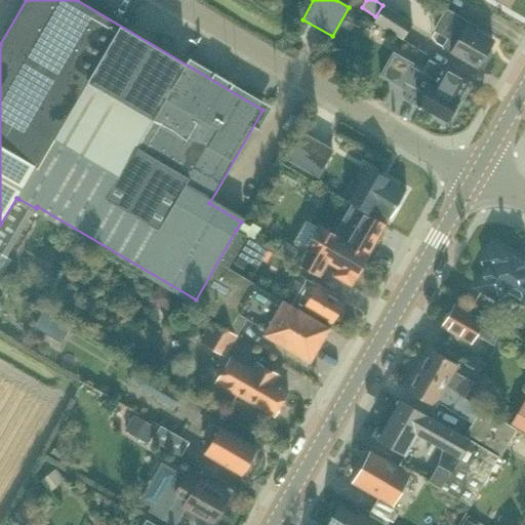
[(375,22),(403,39),(413,23),(386,5),(375,22)]
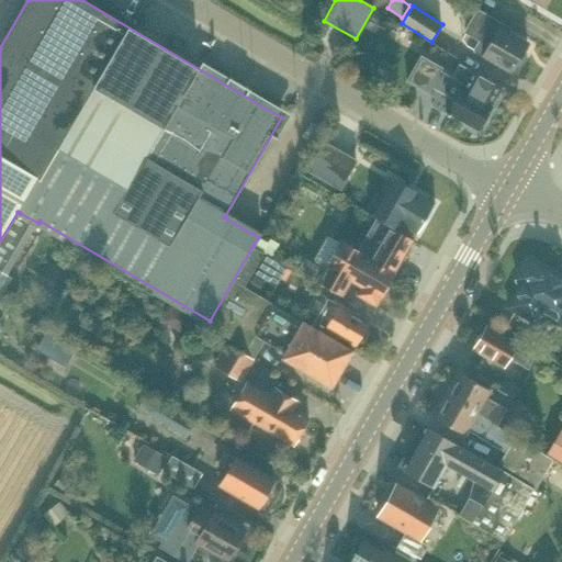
[(479,41),(474,49),(513,71),(528,44),(508,34),(512,29),(478,10),(464,32),(479,41)]
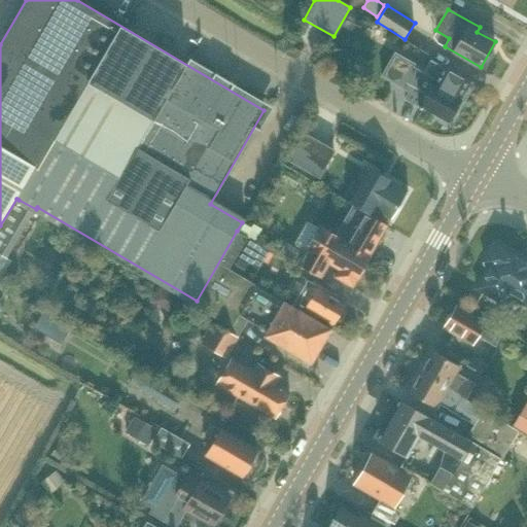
[(471,82),(431,60),(424,72),(414,66),(416,63),(395,51),(382,76),(410,92),(406,99),(419,107),(420,106),(449,121),(460,101),(461,101),(471,82)]
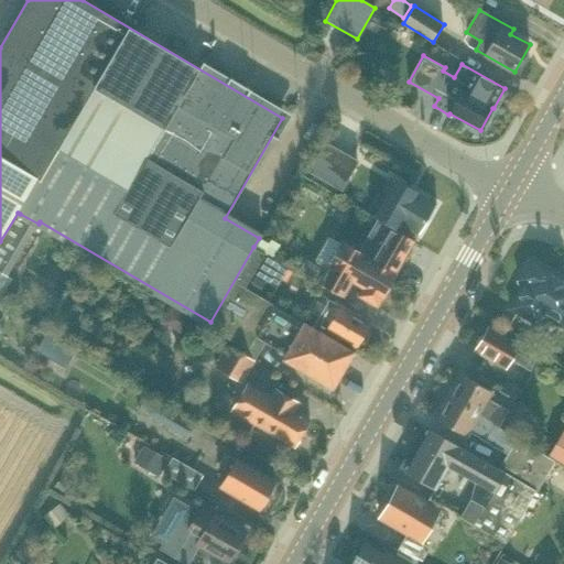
[(343,169),(333,185),(343,191),(358,163),(349,158),(343,169)]
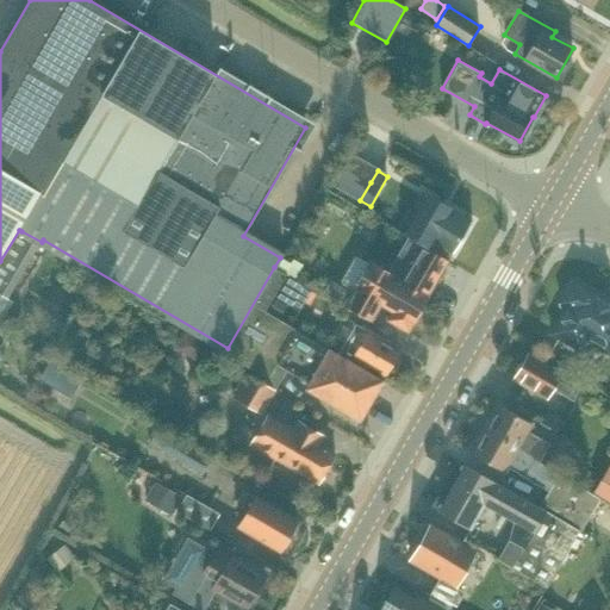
[(422,192),(399,231),(410,238),(416,241),(449,261),(473,221),(422,192)]
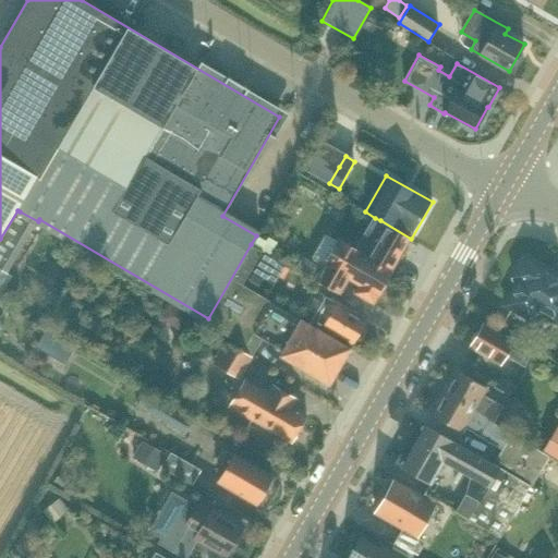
[(9,273),(38,221),(20,211),(0,245),(0,299),(13,276),(9,273)]
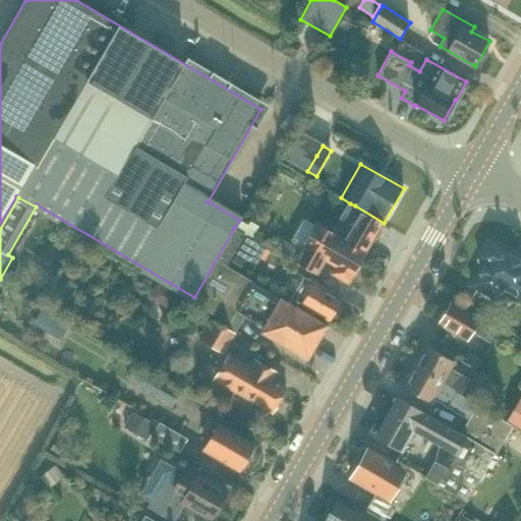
[(336,228),(334,232),(339,235),(343,237),(367,251),(384,223),(355,206),(350,204),(343,216),(336,228)]
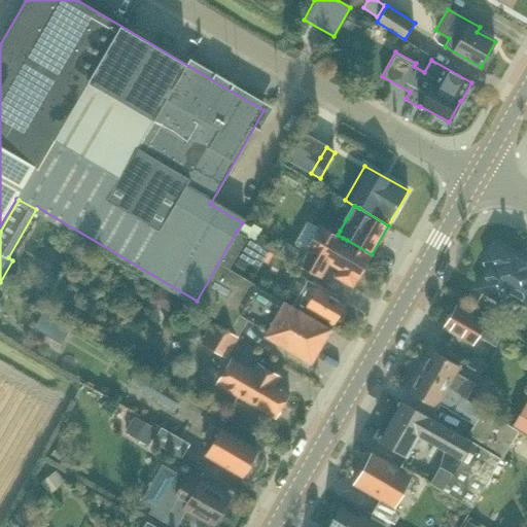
[(309,221),(295,243),(307,250),(299,264),(306,268),(321,278),(329,265),(339,270),(336,276),(353,286),(359,275),(361,276),(366,268),(364,266),(371,256),(372,254),(347,240),(343,238),(338,235),(321,225),(319,227),(309,221)]
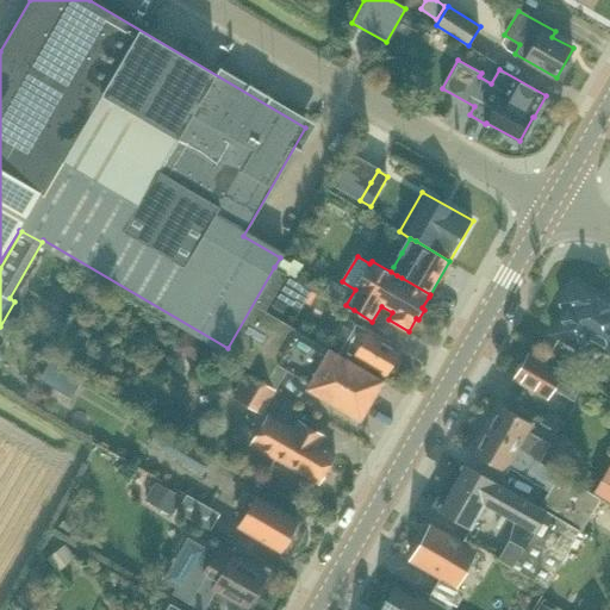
[(284,259),(278,268),(294,279),(304,265),(294,259),(291,263),(284,259)]
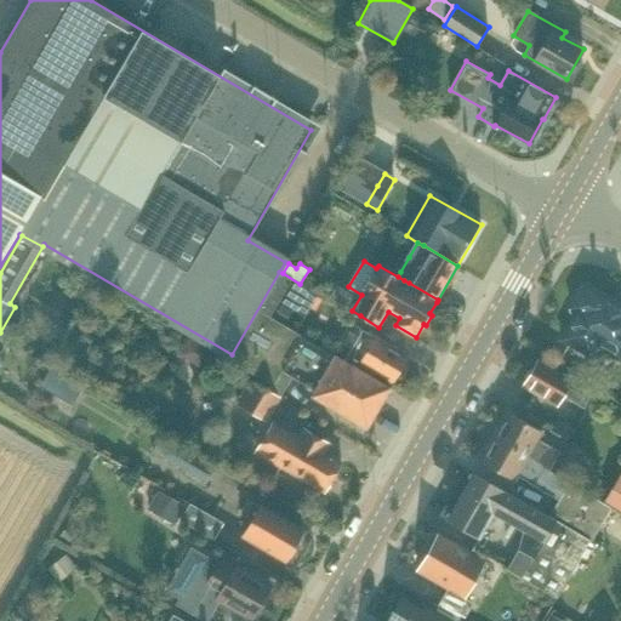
[(345,362),(335,355),(271,317),(292,280),(279,272),(232,354),(228,359),(272,386),(271,389),(280,396),(292,377),(314,389),(312,396),(366,428),(389,388),(357,369),(358,368),(345,360),(345,362)]
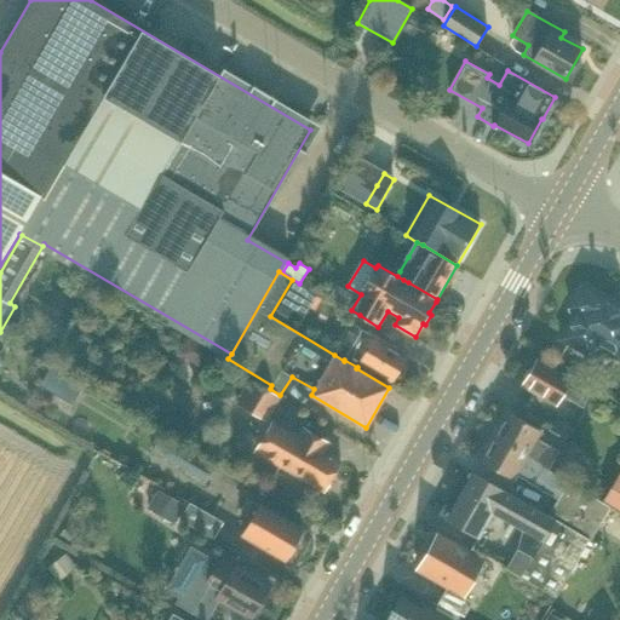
[(294,281),(282,303),(305,316),(317,294),(294,281)]
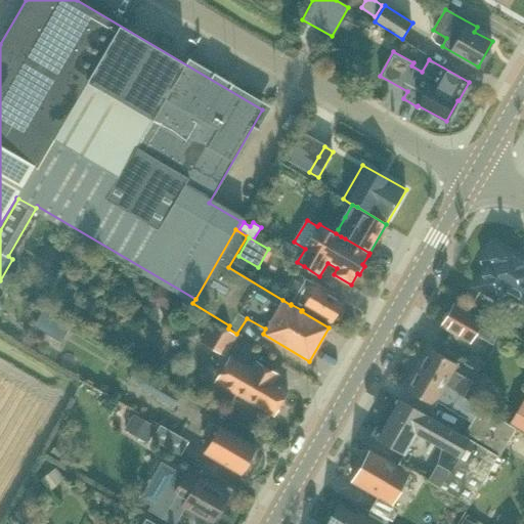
[(284,241),(278,251),(292,259),(298,250),(284,241)]
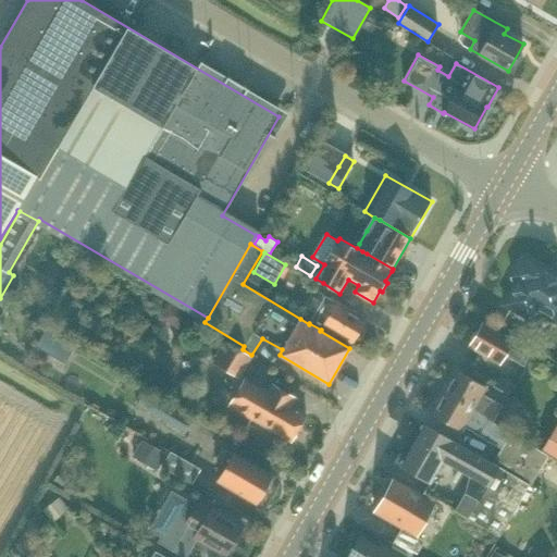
[(536,313),(556,324),(556,277),(542,269),(541,265),(528,258),(520,259),(512,273),(514,280),(517,282),(504,305),(531,321),(536,313)]
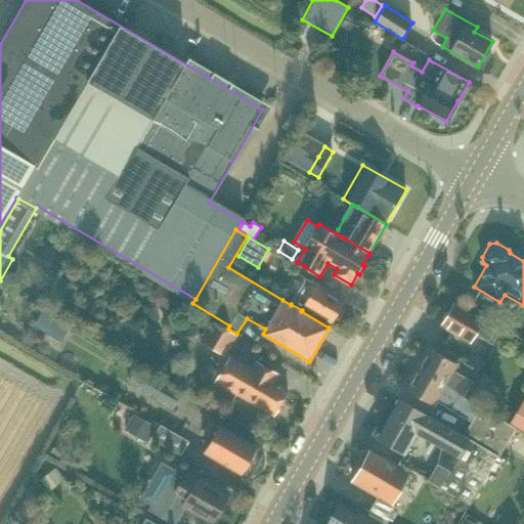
[(237,257),(231,267),(241,273),(247,262),(237,257)]
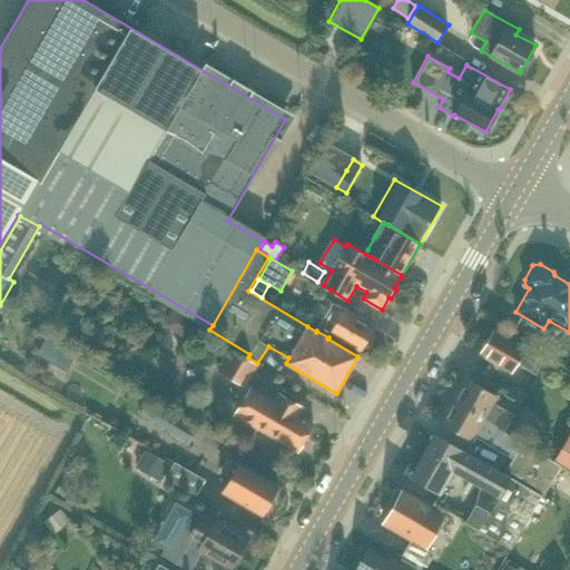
[(373,330),(360,321),(362,316),(345,307),(344,310),(333,303),(316,331),(328,337),(330,334),(361,351),(373,330)]
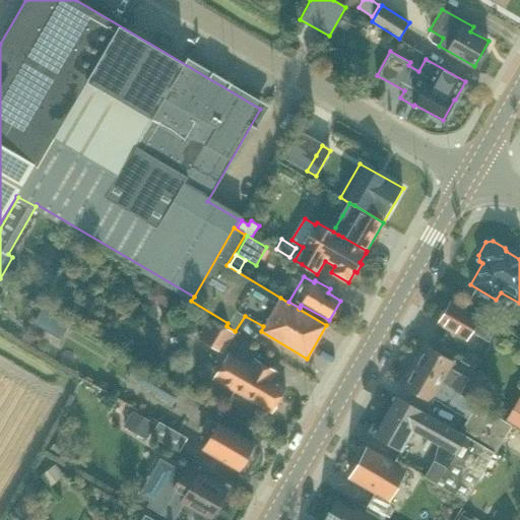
[(449,303),(438,322),(466,338),(470,331),(489,341),(498,326),(479,316),(477,319),(449,303)]
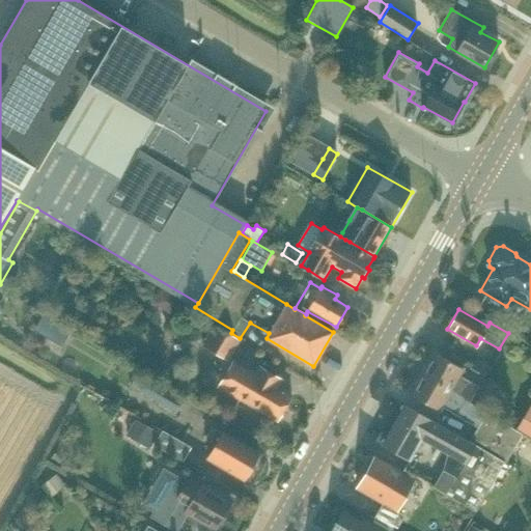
[(43,315),(35,328),(65,344),(73,332),(43,315)]
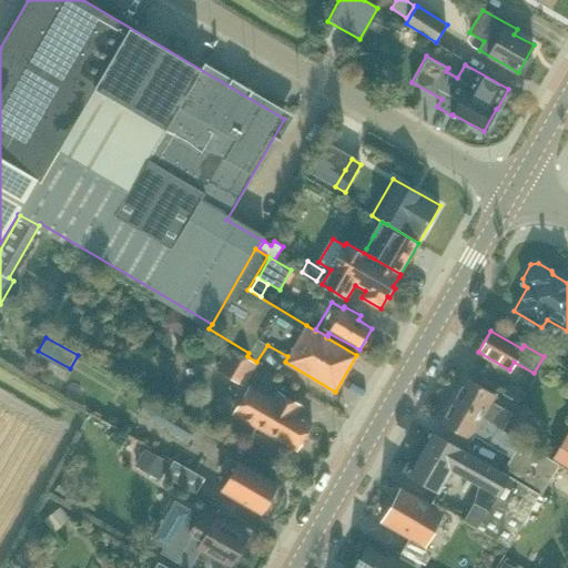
[(256,362),(247,356),(246,357),(231,348),(217,371),(244,386),(257,364),(256,363),(256,362)]
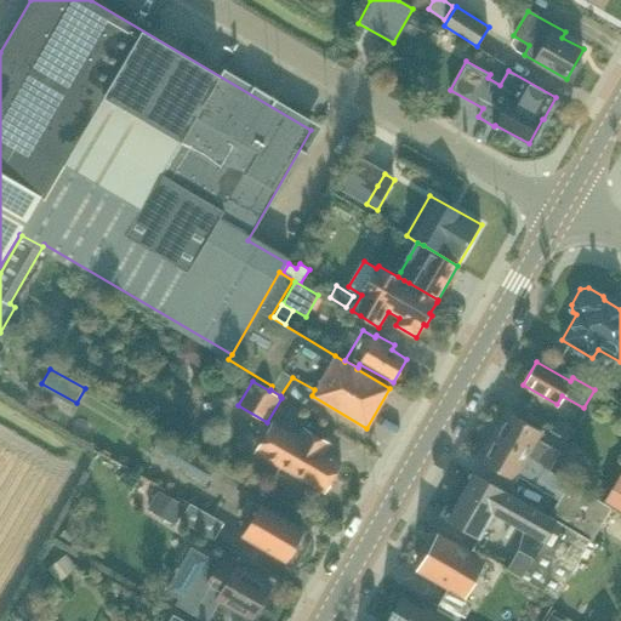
[(541,466),(547,469),(557,453),(536,439),(540,432),(507,412),(493,437),(542,465),(541,466)]
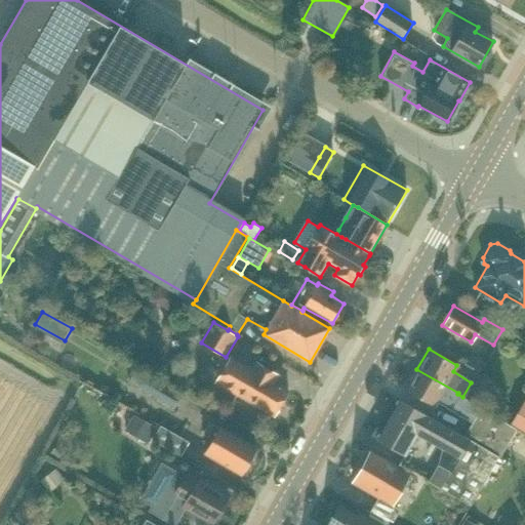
[(473,356),(468,365),(481,372),(486,363),(473,356)]
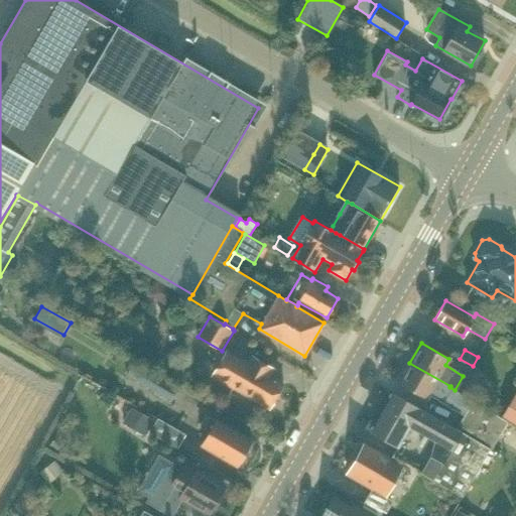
[(279,399),(277,396),(284,384),(226,351),(212,375),(270,409),(271,407),(275,407),(279,399)]
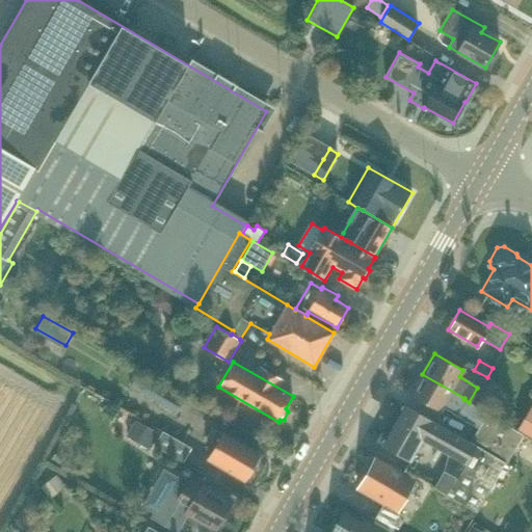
[(138,374),(131,387),(177,414),(184,401),(138,374)]
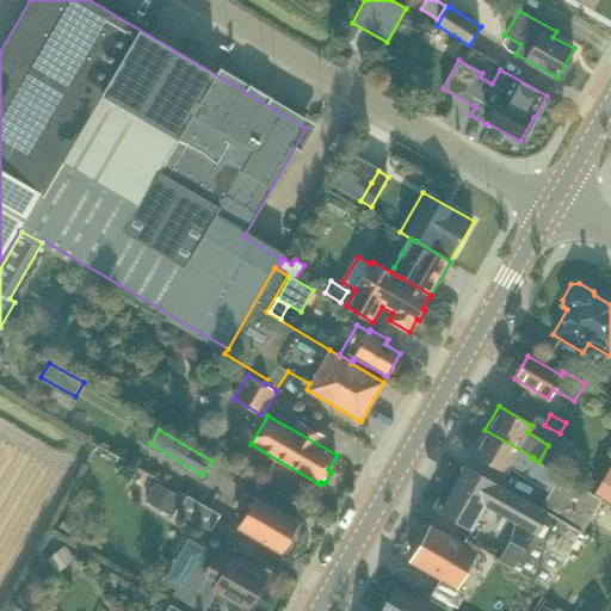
[(600,499),(538,462),(532,458),(534,457),(485,430),(471,452),(504,471),(512,460),(554,483),(541,506),(539,508),(580,532),(600,499)]
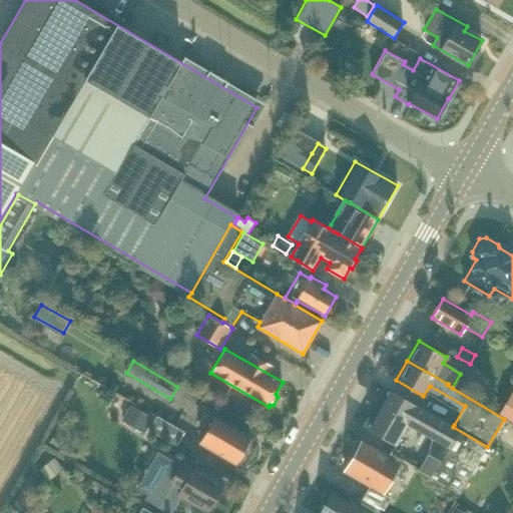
[(453,427),(454,425),(392,391),(369,429),(395,445),(410,420),(432,433),(429,448),(444,457),(432,478),(460,494),(487,447),(453,427)]
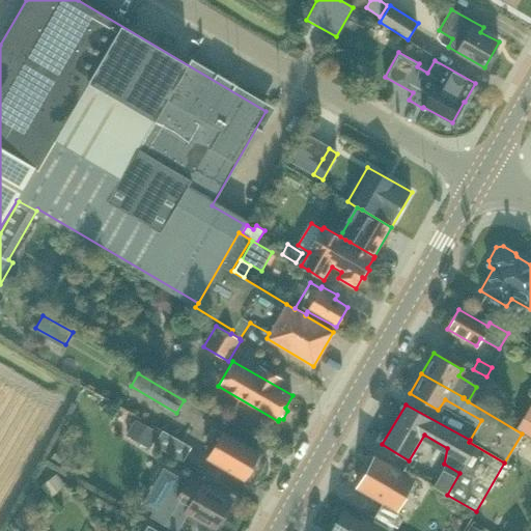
[(530,406),(518,428),(530,436),(530,406)]
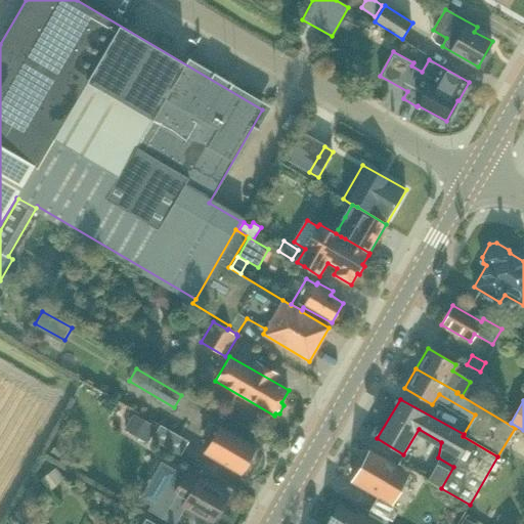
[(157,427),(134,412),(124,429),(146,443),(157,427)]
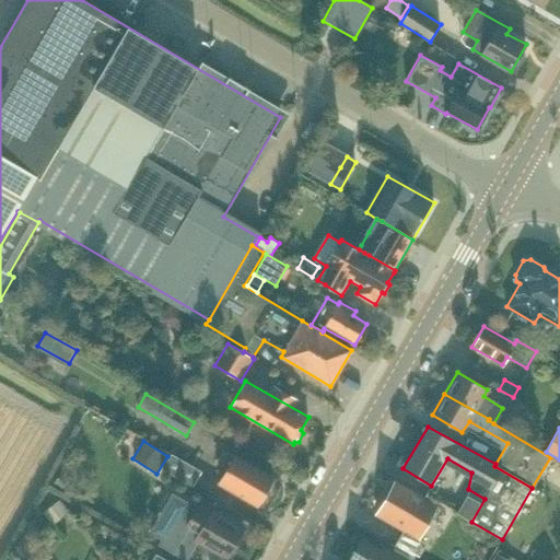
[(273,477),(235,455),(234,456),(223,450),(216,462),(226,469),(219,482),(257,505),(258,503),(264,502),(267,496),(266,491),(273,477)]
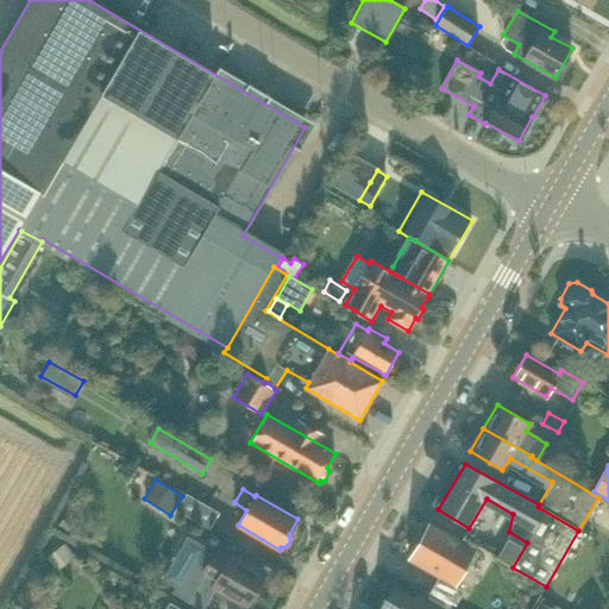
[(211,527),(220,510),(188,493),(179,509),(211,527)]
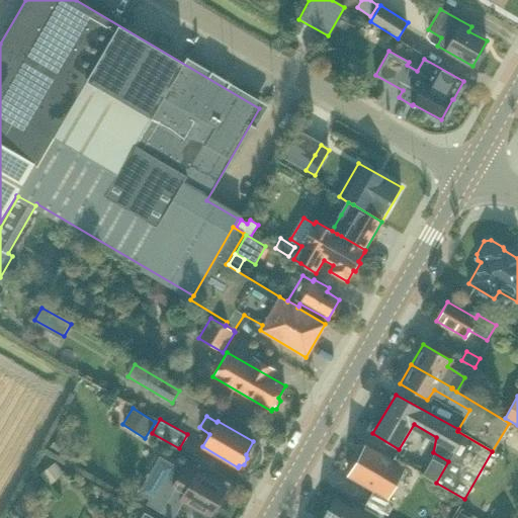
[(355,461),(347,477),(372,491),(364,506),(381,516),(391,500),(387,498),(389,496),(396,500),(411,472),(408,470),(364,446),(361,445),(352,460),(355,461)]
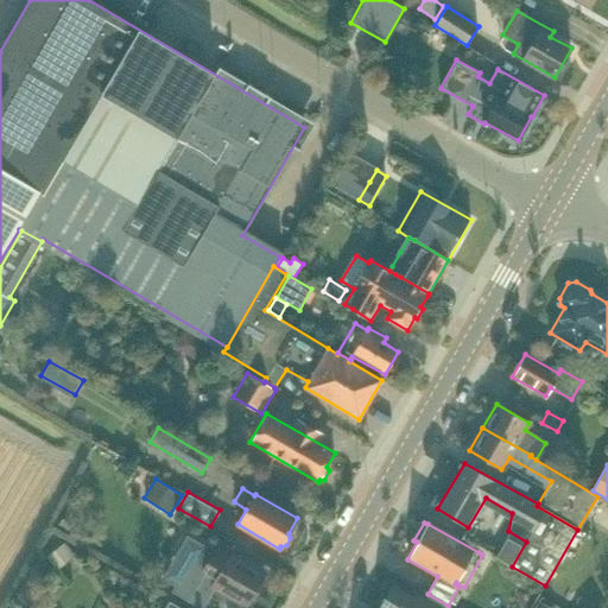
[(229,558),(226,563),(210,555),(209,557),(204,553),(203,549),(185,538),(162,580),(175,587),(171,593),(198,607),(208,607),(219,590),(248,607),(265,578),(229,558)]
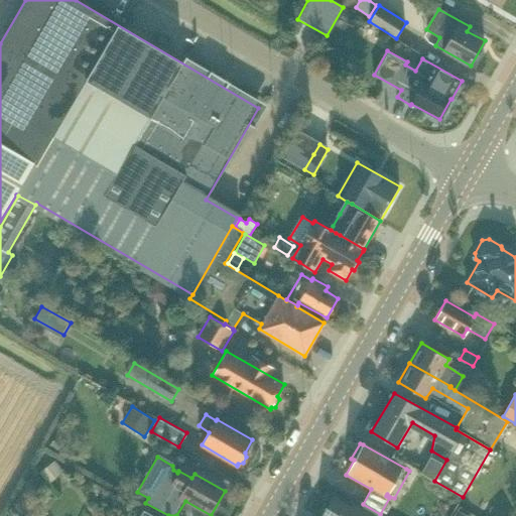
[(39,472),(47,481),(62,469),(55,460),(39,472)]
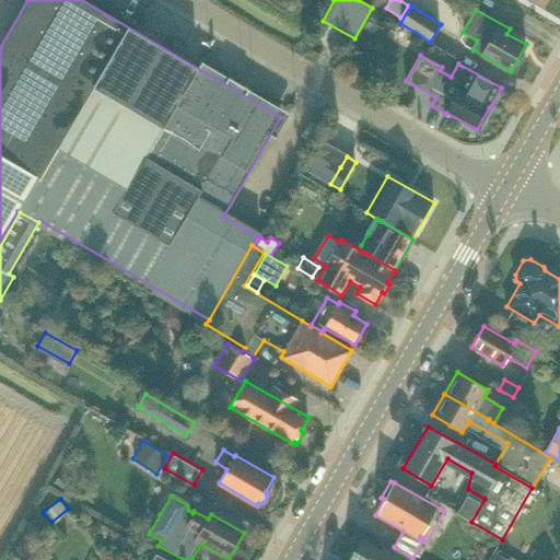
[(407,559),(383,546),(381,550),(361,539),(349,559),(407,559)]
